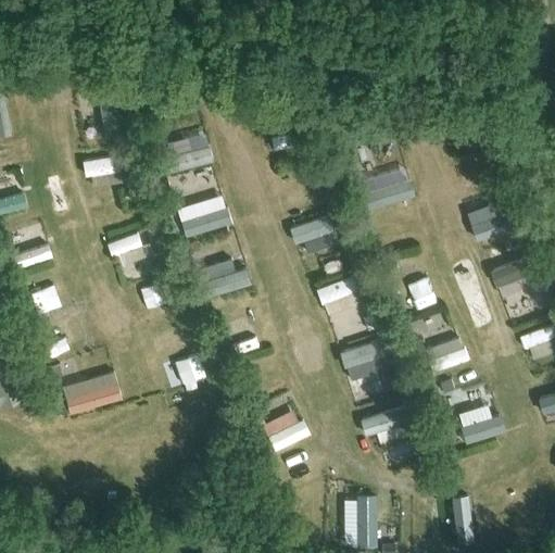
[(113,90),(97,92),(104,140),(121,138),(113,90)]
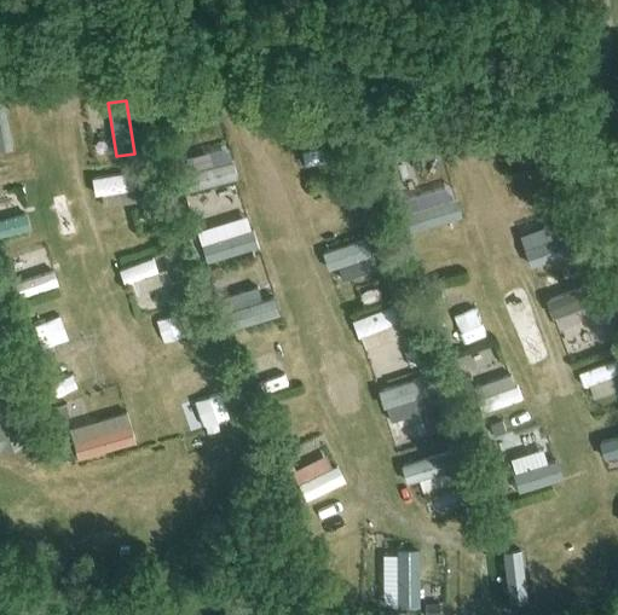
[(300,152),(304,167),(346,160),(342,145),(300,152)]
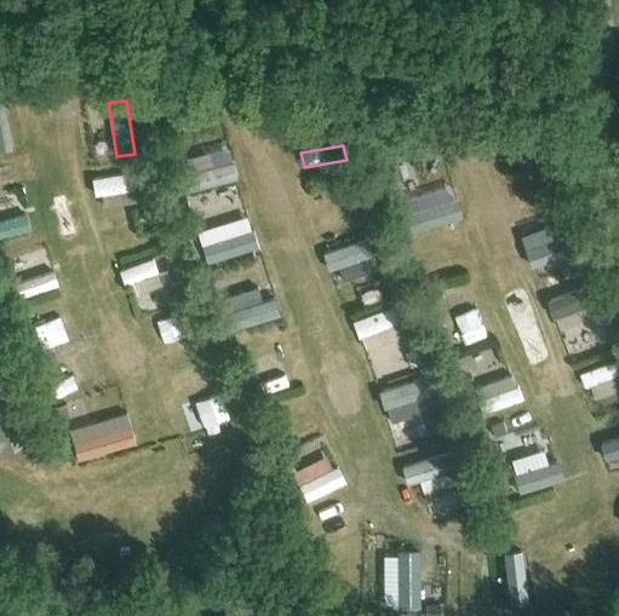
[(230,163),(178,177),(183,195),(235,182),(230,163)]
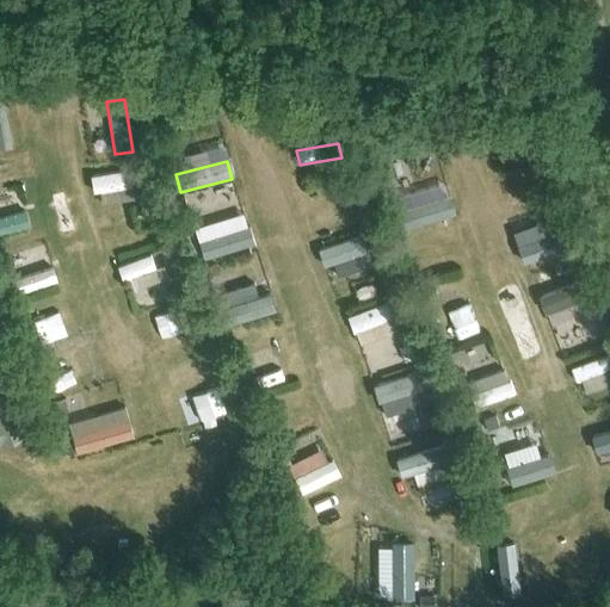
[(400,172),(398,162),(386,166),(388,175),(400,172)]
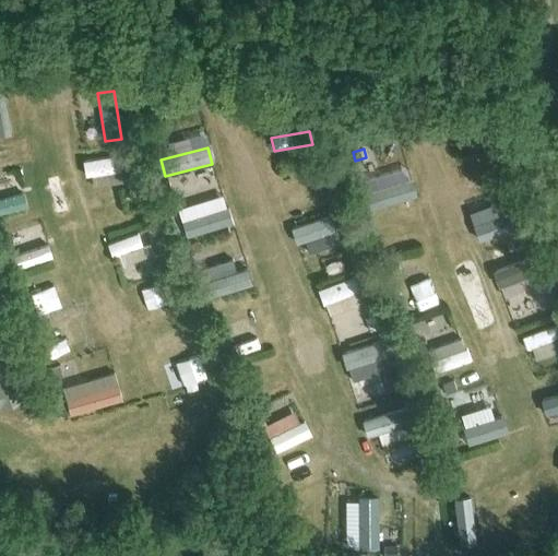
[(84,178),(119,173),(117,158),(82,164),(84,178)]
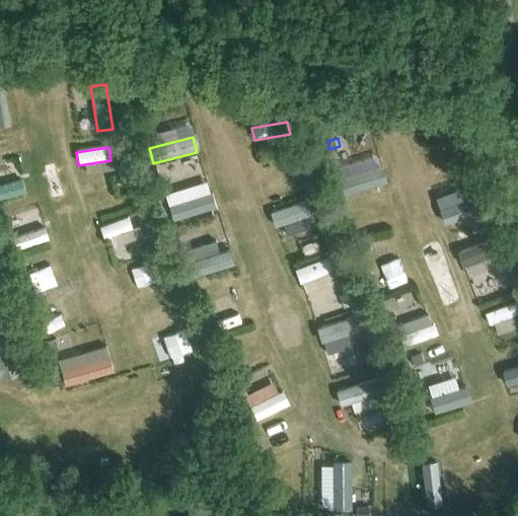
[(381,169),(339,181),(343,196),(386,183),(381,169)]
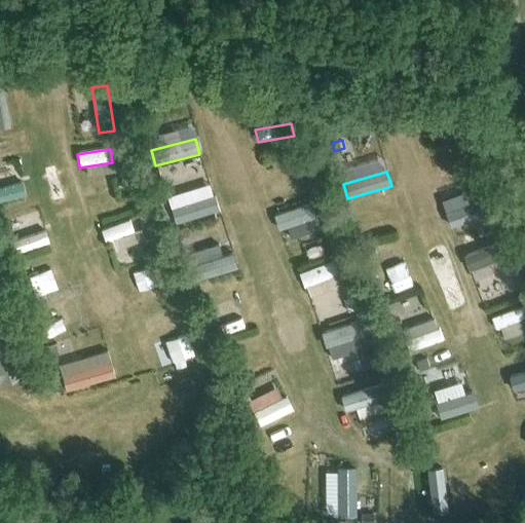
[(0,202),(25,195),(22,183),(0,188),(0,202)]
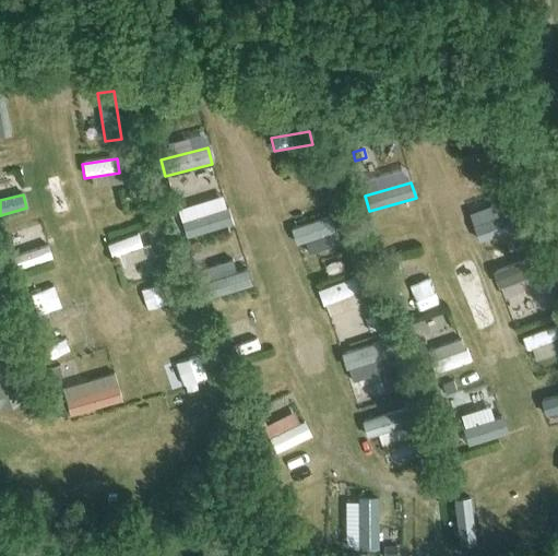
[(514,196),(470,211),(475,225),(519,210),(514,196)]
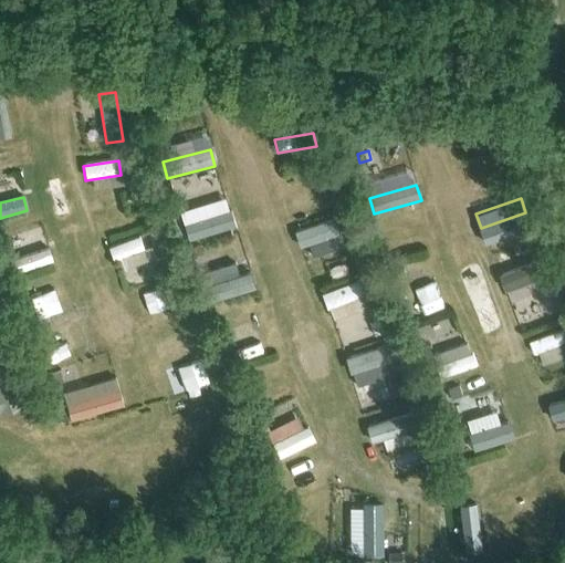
[(237,227),(232,212),(186,226),(190,240),(237,227)]
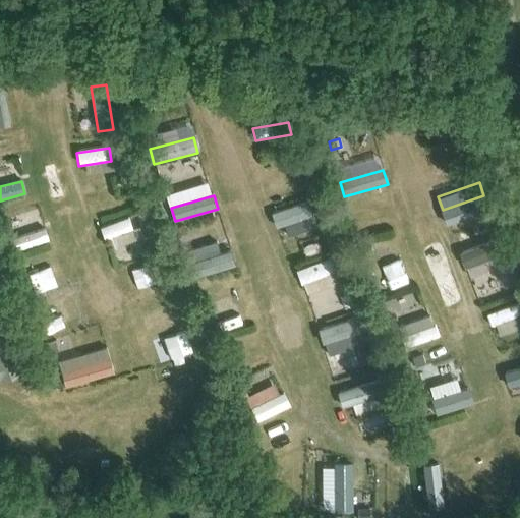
[(284,227),(318,216),(313,204),(280,215),(284,227)]
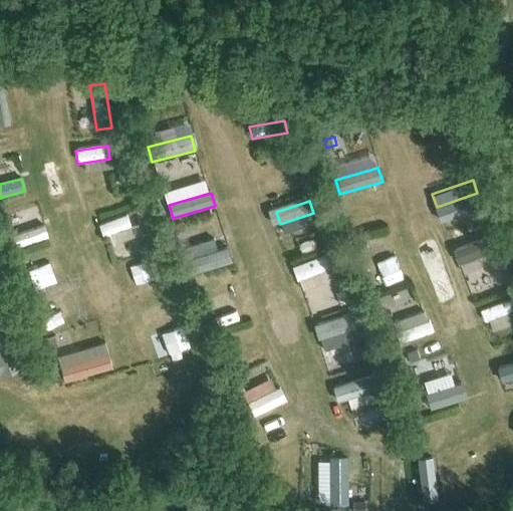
[(103,238),(132,227),(126,215),(98,226),(103,238)]
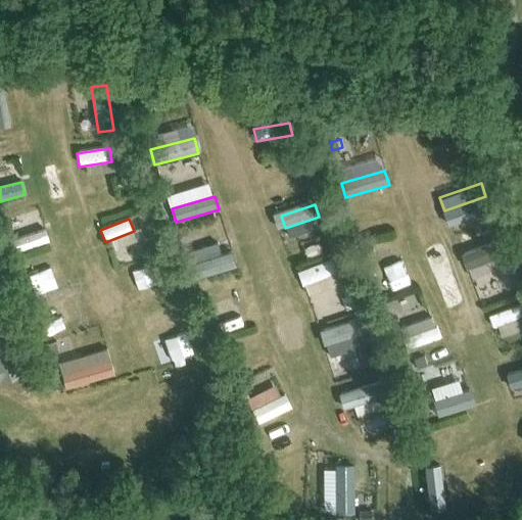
[(48,242),(44,230),(5,243),(9,255),(48,242)]
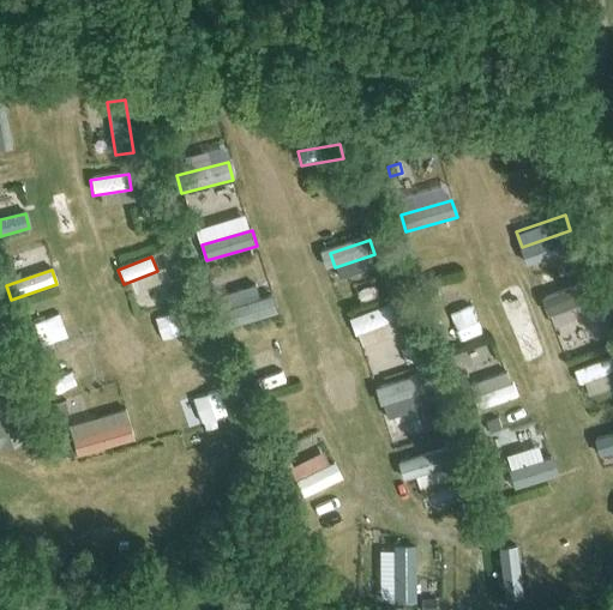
[(545,301),(551,318),(596,301),(590,284),(545,301)]
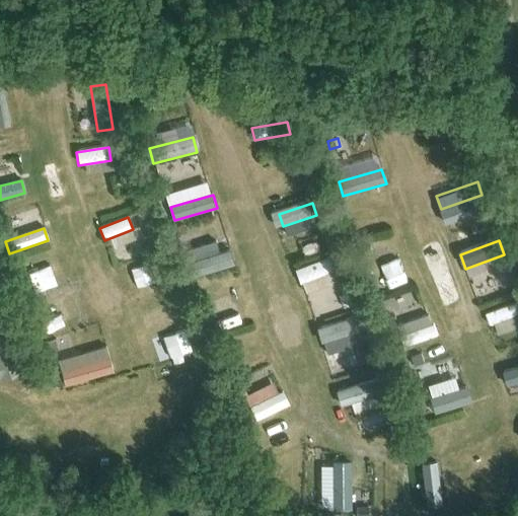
[(234,265),(229,250),(186,264),(191,278),(234,265)]
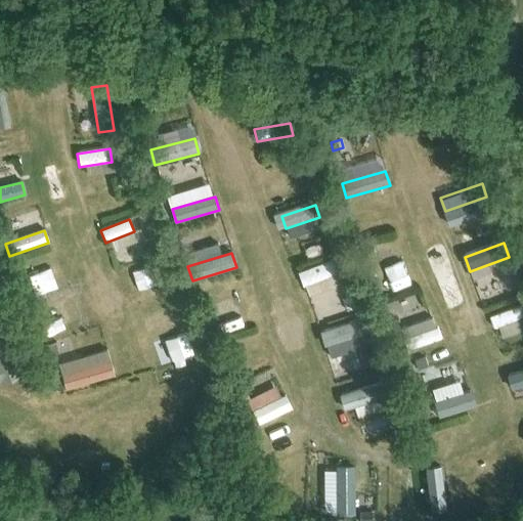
[(304,288),(342,273),(337,259),(299,274),(304,288)]
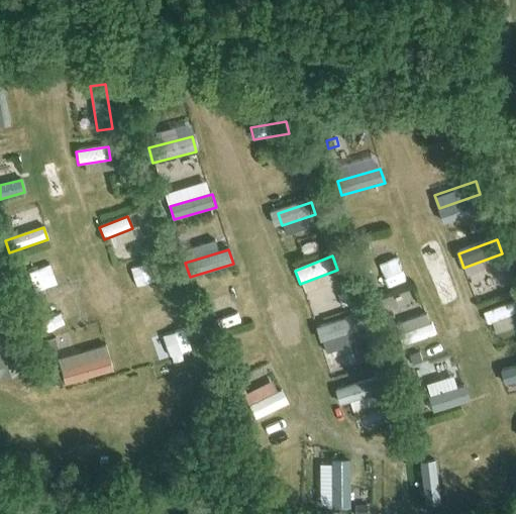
[(493,293),(508,287),(502,270),(487,275),(493,293)]
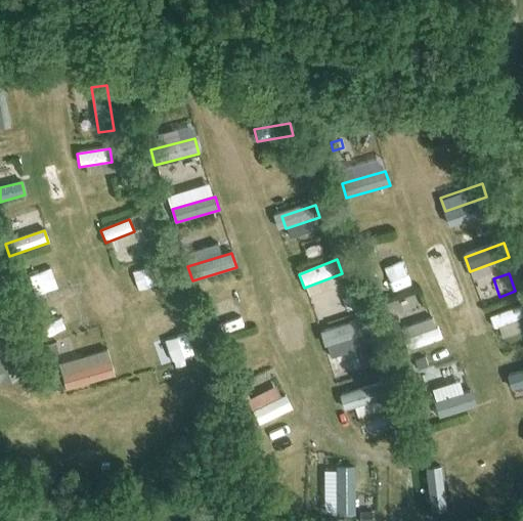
[(216,293),(221,306),(234,302),(230,288),(216,293)]
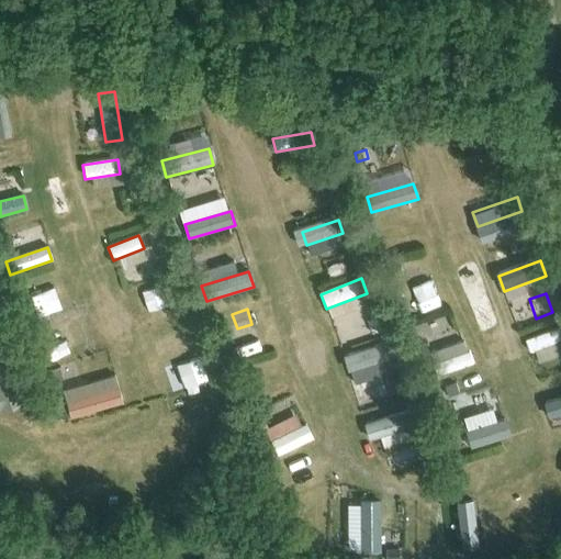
[(250,339),(243,342),(248,358),(287,344),(277,315),(246,326),(250,339)]
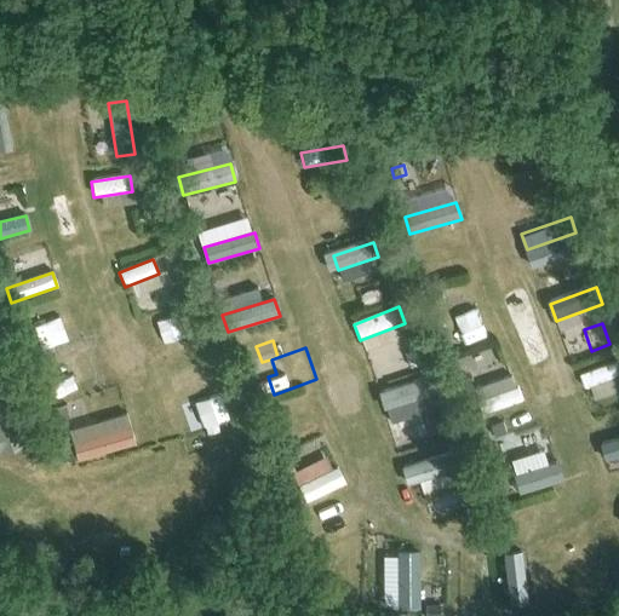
[(585,390),(618,376),(618,370),(615,363),(580,376),(585,390)]
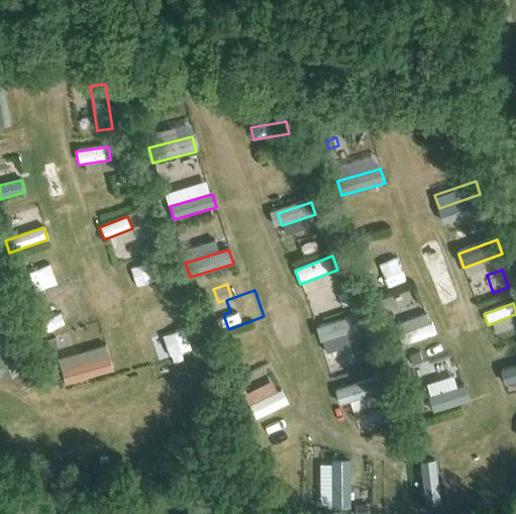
[(91,310),(48,322),(53,334),(94,322),(91,310)]
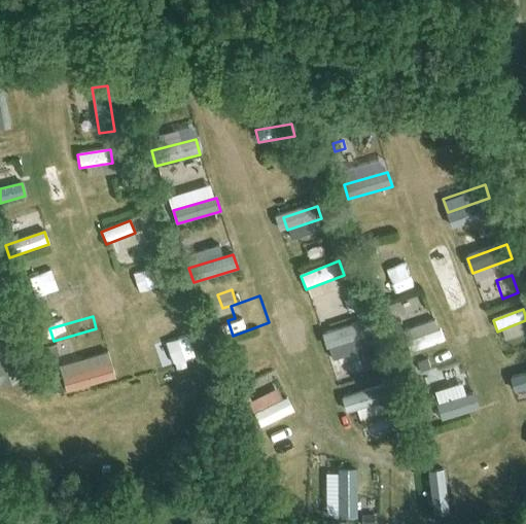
[(330,346),(372,333),(367,320),(326,334),(330,346)]
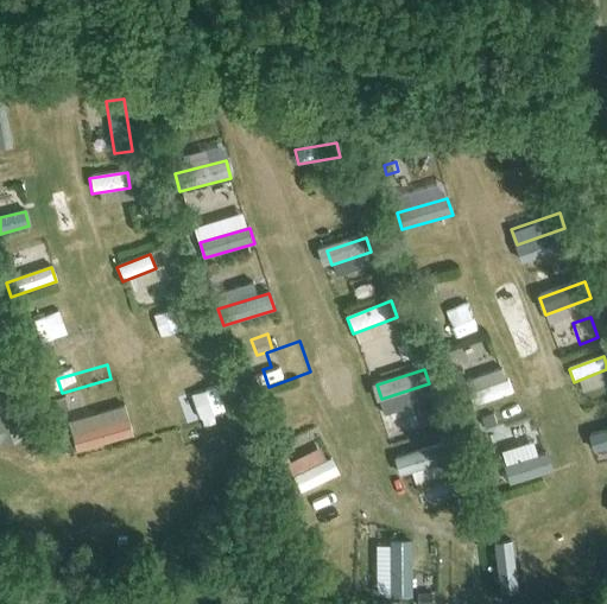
[(467,394),(472,408),(511,394),(506,380),(504,381),(467,394)]
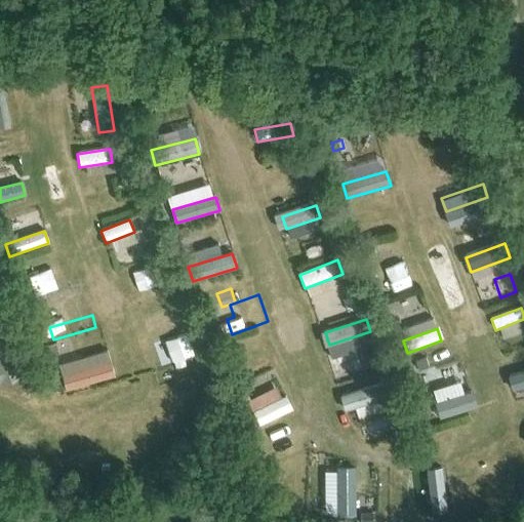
[(0,385),(29,377),(18,344),(0,349),(0,385)]
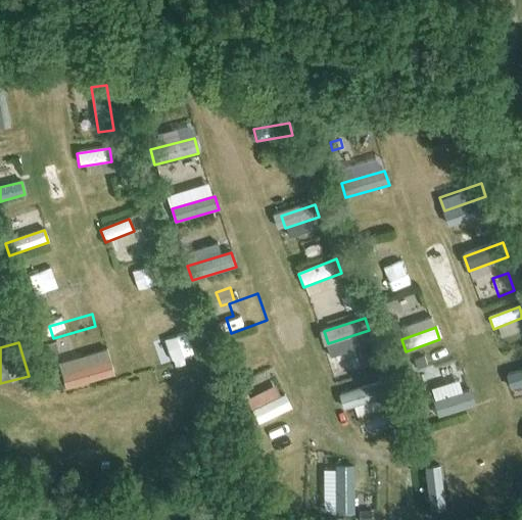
[(424,359),(414,363),(417,370),(427,367),(424,359)]
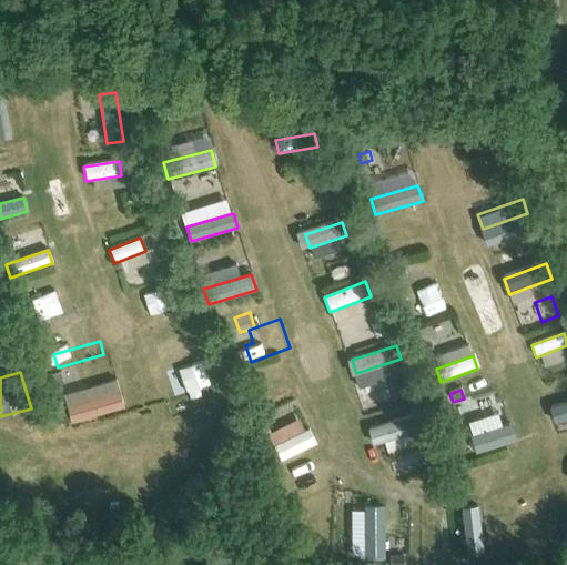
[(123,407),(119,392),(67,406),(71,423),(123,407)]
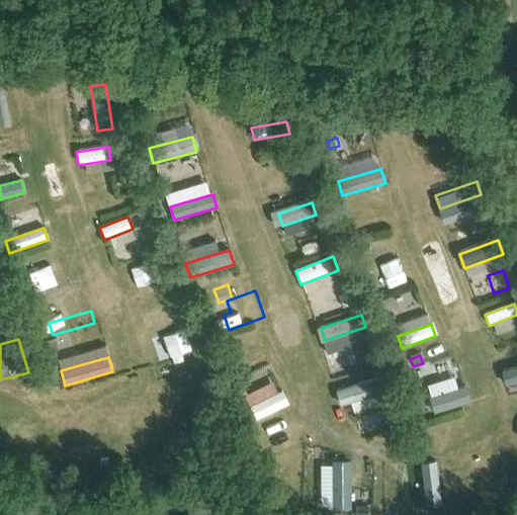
[(461,389),(427,398),(431,414),(465,405),(461,389)]
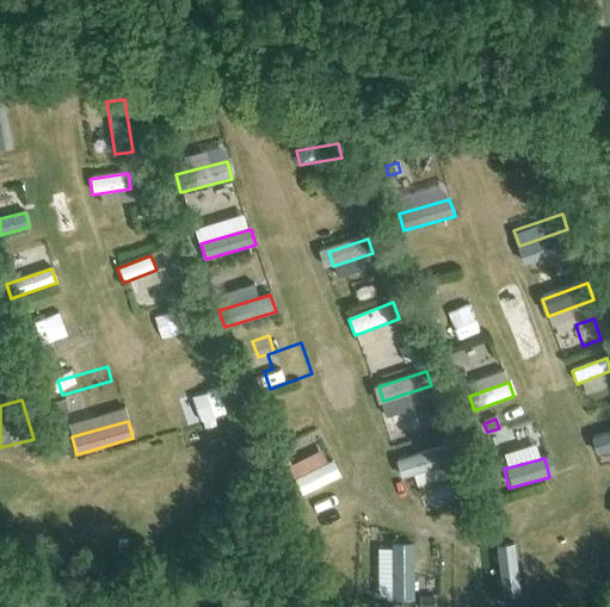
[(288,485),(295,502),(346,477),(338,462),(288,485)]
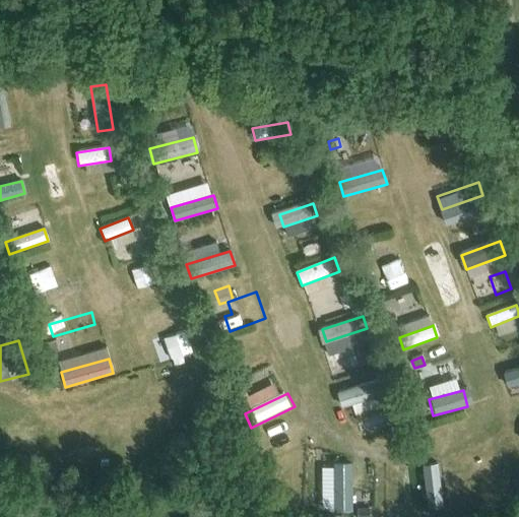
[(359,424),(396,408),(392,397),(354,412),(359,424)]
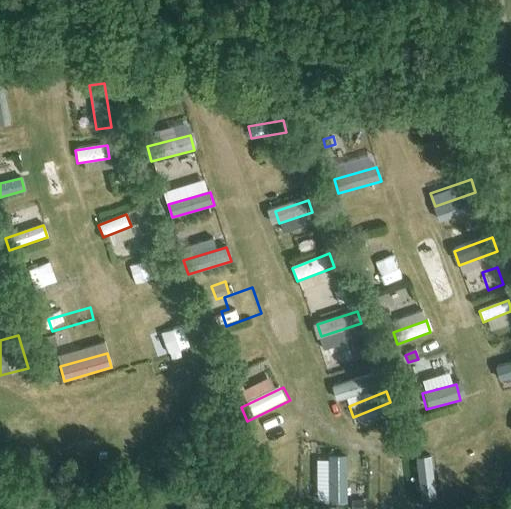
[(293,492),(317,494),(320,457),(297,455),(293,492)]
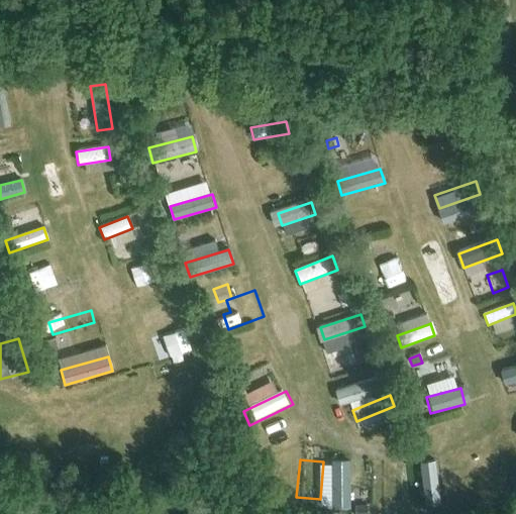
[(330,463),(331,513),(349,513),(348,461),(330,463)]
